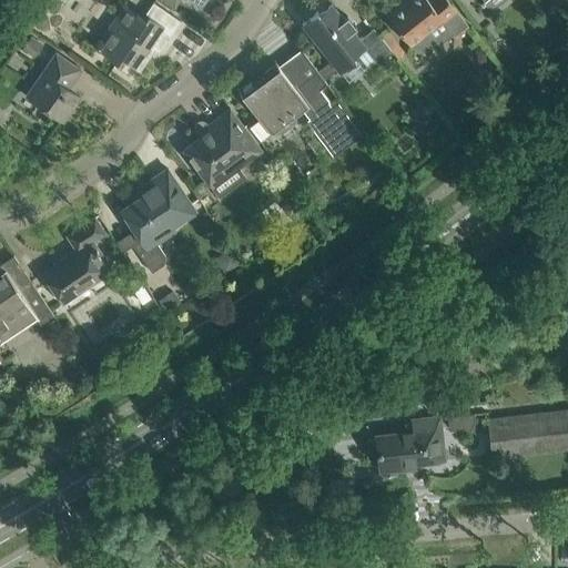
[(468,26),(454,8),(447,0),(428,0),(427,0),(408,0),(388,17),(402,34),(412,48),(416,52),(422,53),(433,44),(439,46),(454,33),(455,36),(468,26)]
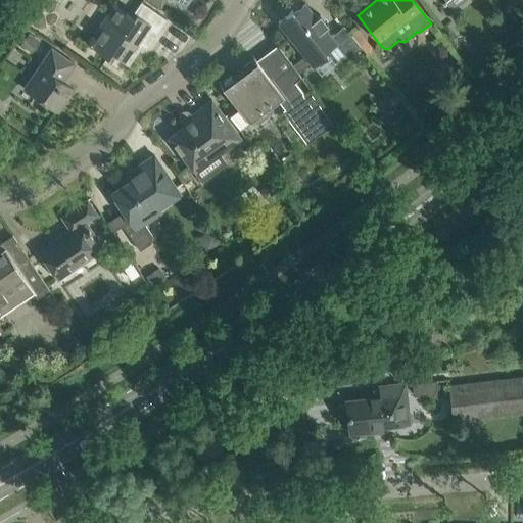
[(167,19),(150,8),(143,3),(133,18),(114,6),(92,38),(91,37),(87,43),(107,57),(110,53),(125,62),(138,43),(147,48),(167,19)]
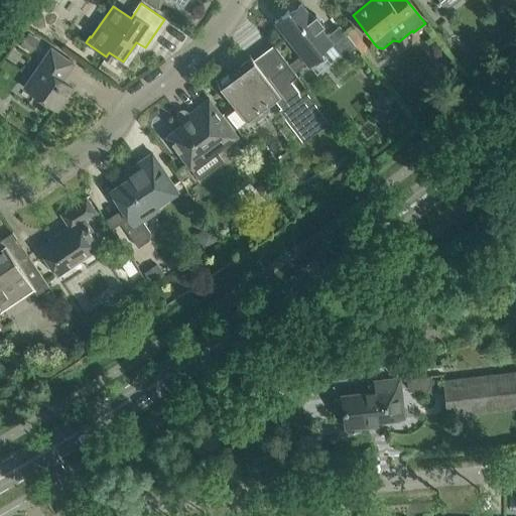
[(357,47),(352,41),(340,25),(327,35),(301,4),(290,13),(288,11),(274,22),(287,37),(309,66),(325,54),(321,51),(332,43),(344,58),(357,47)]
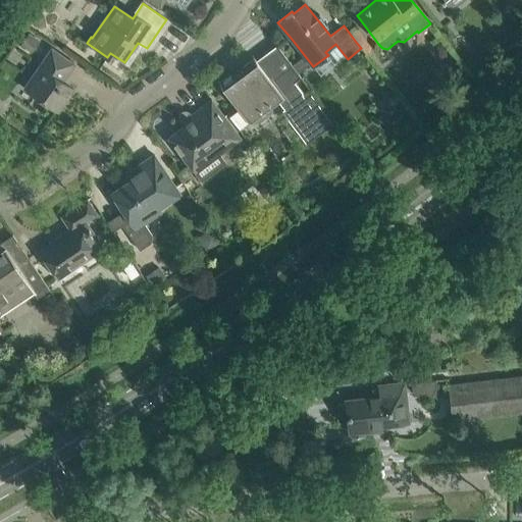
[(41,41),(30,34),(21,46),(33,53),(41,41)]
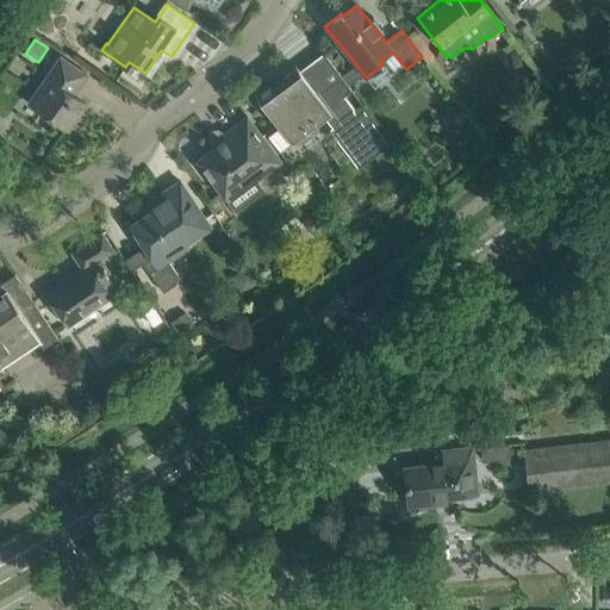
[(352,91),(338,73),(324,54),(300,72),(298,69),(274,86),(273,85),(256,98),(269,117),(278,128),(268,135),(280,153),(290,145),(293,150),(311,136),(306,131),(323,118),(331,130),(329,131),(359,170),(392,145),(362,105),(355,111),(344,95),(352,91)]
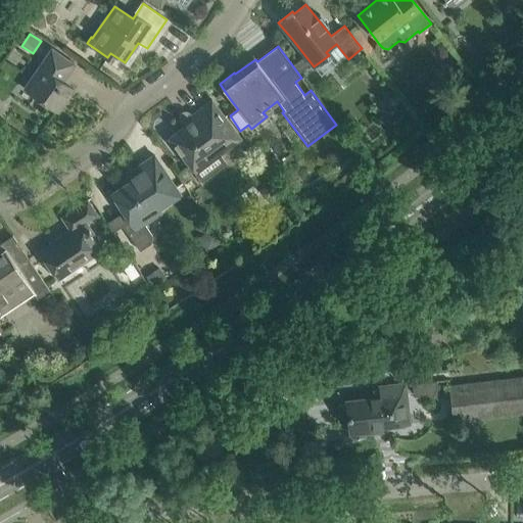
[(32,78),(38,83),(31,93),(58,111),(74,90),(61,81),(64,76),(66,78),(76,64),(52,48),(32,78)]
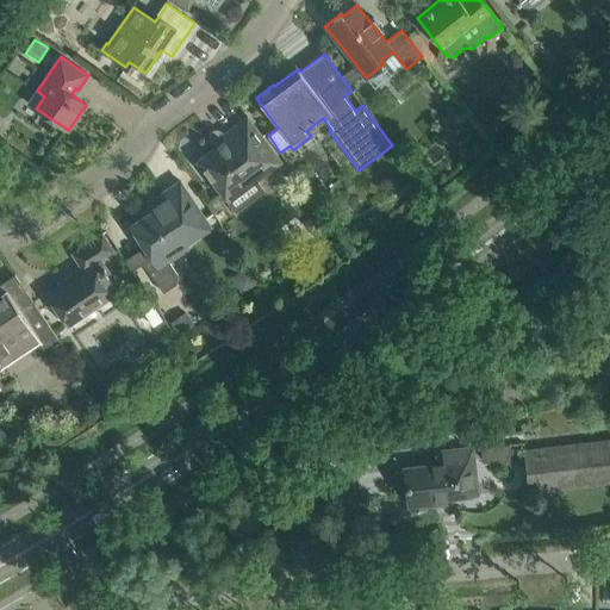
[(282,162),(261,136),(247,117),(211,143),(215,148),(197,161),(229,203),(282,162)]
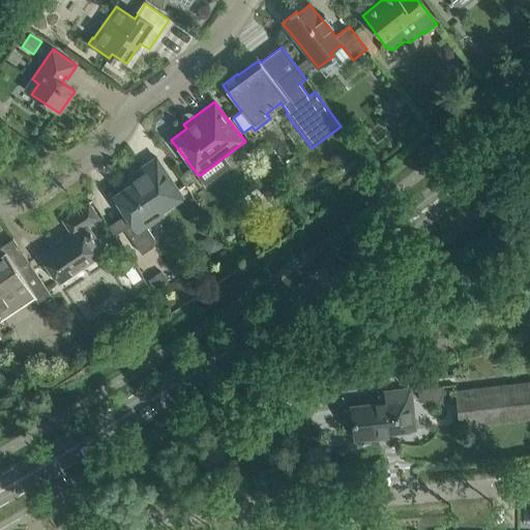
[(184,198),(182,196),(171,179),(154,189),(145,175),(113,197),(125,215),(123,216),(129,225),(124,228),(142,255),(153,246),(154,239),(147,228),(165,216),(163,212),(184,198)]
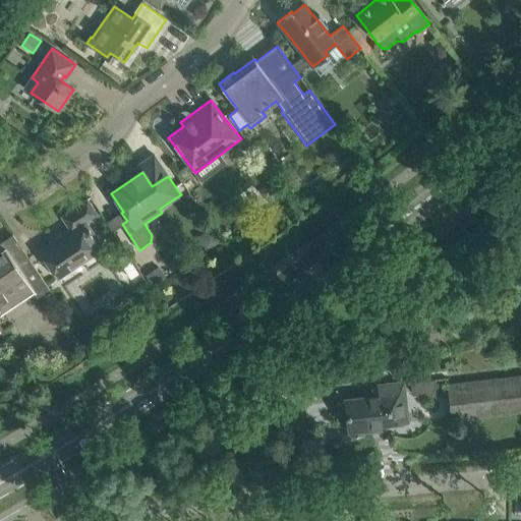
[(281,195),(273,184),(261,192),(270,204),(281,195)]
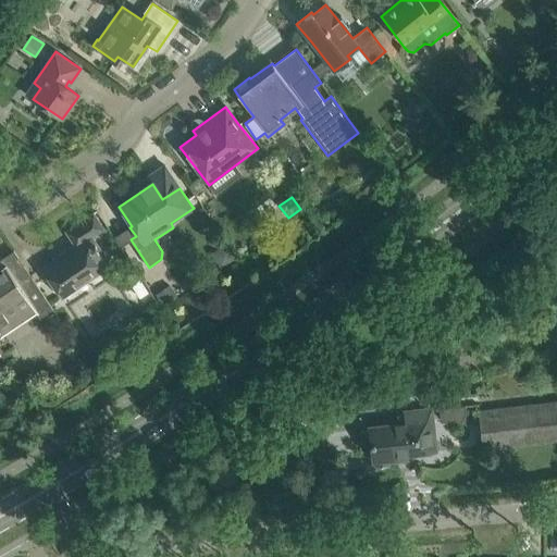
[(104,230),(103,227),(94,213),(70,229),(79,244),(42,268),(63,297),(111,265),(94,238),(104,230)]
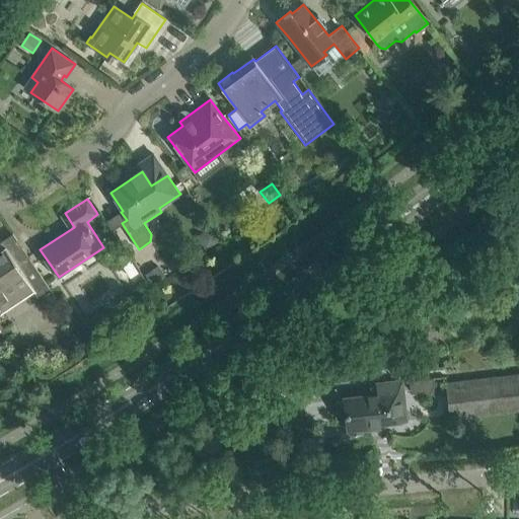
[(51,289),(41,275),(29,258),(18,266),(5,246),(0,249),(0,308),(32,287),(39,297),(51,289)]
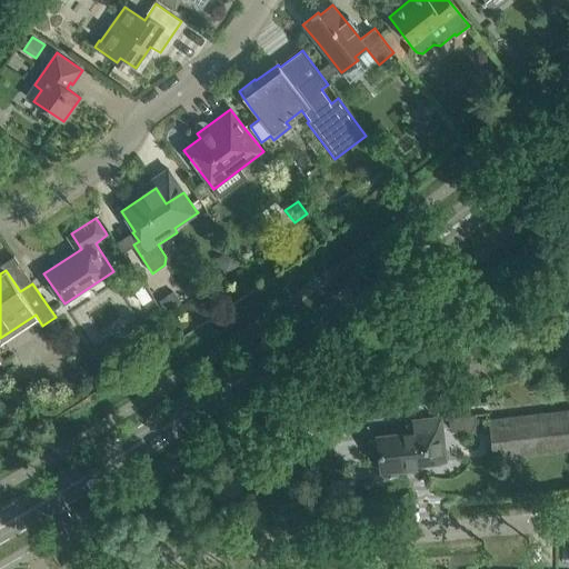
[(173,291),(159,301),(167,313),(181,303),(173,291)]
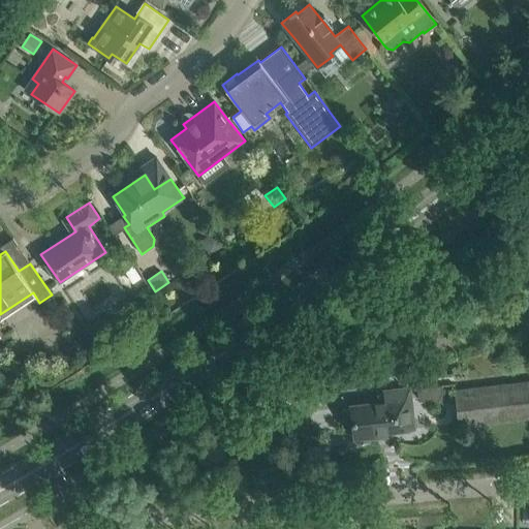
[(528,418),(528,381),(454,391),(458,427),(528,418)]
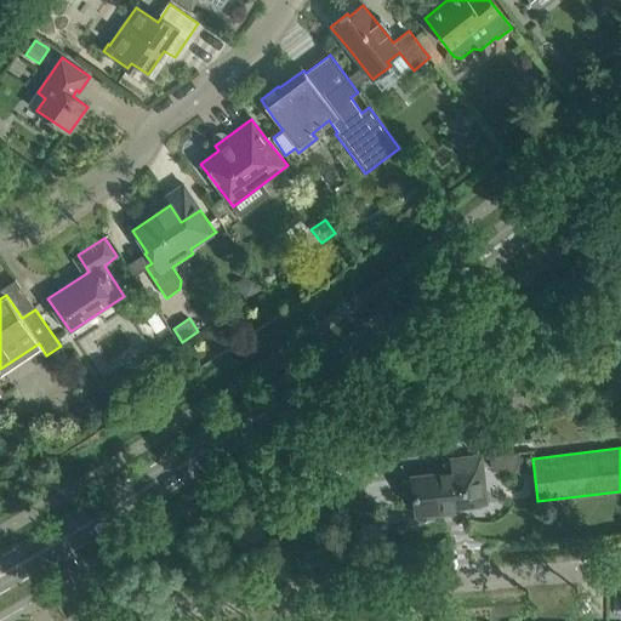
[(485,502),(482,467),(480,454),(436,459),(438,472),(411,476),(416,516),(439,512),(439,507),(485,502)]
